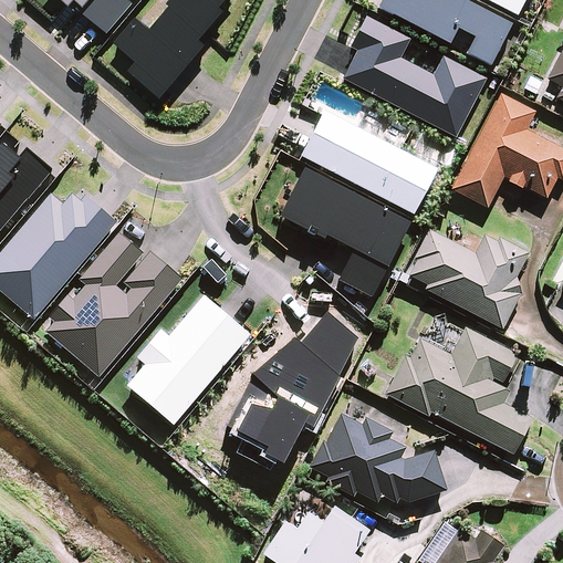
[(562,31),(562,49),(548,79),(562,86),(562,89),(558,97),(562,100),(562,31)]
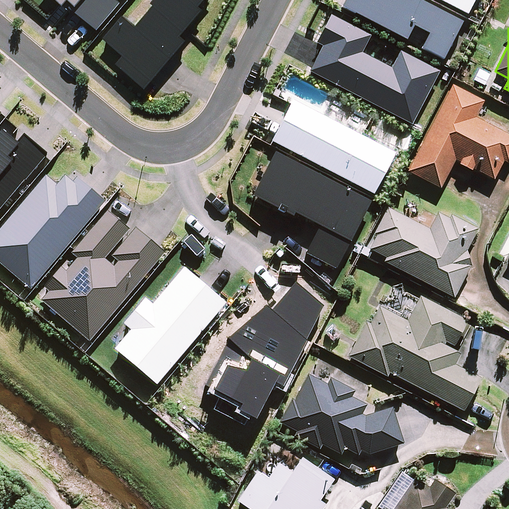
[(485,100),(453,84),(409,171),(442,188),(457,159),(461,161),(460,164),(472,171),(474,167),(495,178),(505,160),(508,162),(508,133),(477,117),(485,100)]
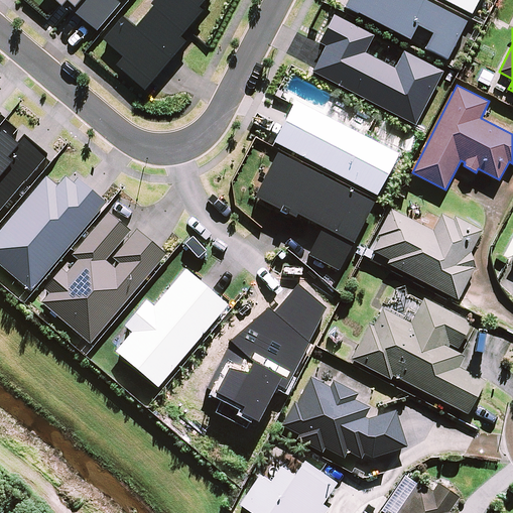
[(388,263),(459,300),(476,267),(471,252),(482,230),(456,217),(455,220),(442,214),(433,231),(392,209),(378,235),(381,237),(374,251),(390,259),(388,263)]
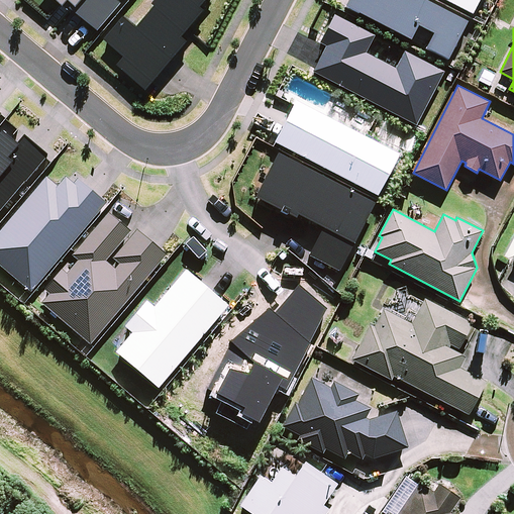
[(394,375),(470,414),(487,381),(461,368),(467,356),(449,347),(451,344),(459,348),(473,323),(425,298),(413,322),(385,308),(375,326),(371,324),(352,358),(392,380),(394,375)]
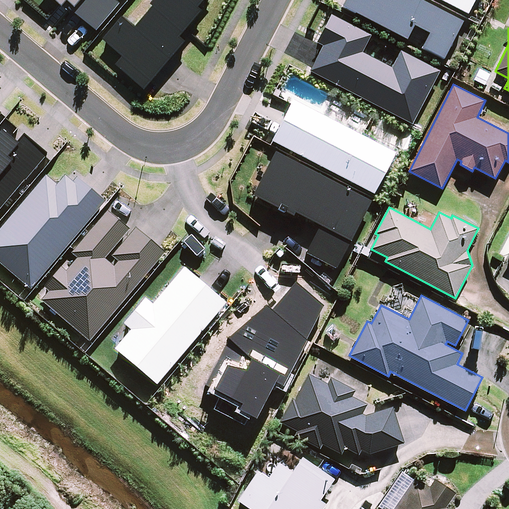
[(394,406),(367,415),(363,413),(368,403),(353,395),(356,389),(332,376),(329,382),(309,372),(295,399),(293,397),(280,421),(297,430),(295,434),(321,448),(323,444),(342,453),(346,446),(359,454),(362,449),(370,453),(405,442),(394,406)]
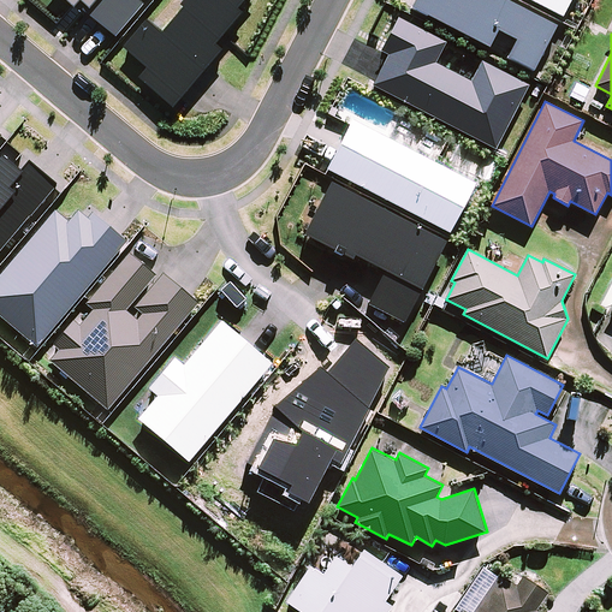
[(387,611),(392,605),(385,600),(402,575),(382,563),(362,550),(351,566),(336,556),(322,575),(310,566),(287,601),(304,611),(387,611)]
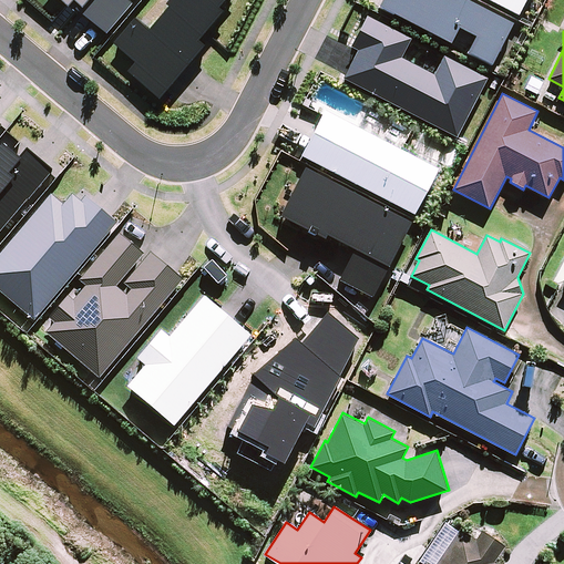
[(495,563),(498,563),(494,561),(505,545),(482,530),(477,539),(460,527),(434,563),(432,563),(428,561),(424,563),(495,563)]
